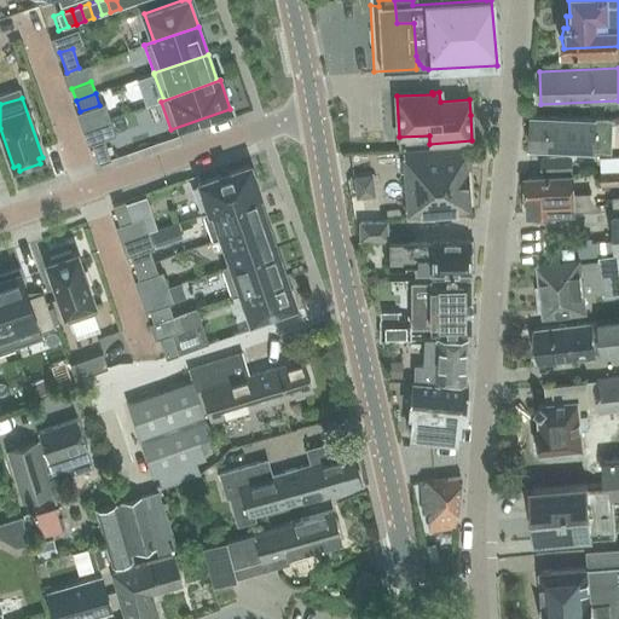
[(533,115),(532,145),(596,149),(611,149),(612,120),(596,120),(596,119),(533,115)]
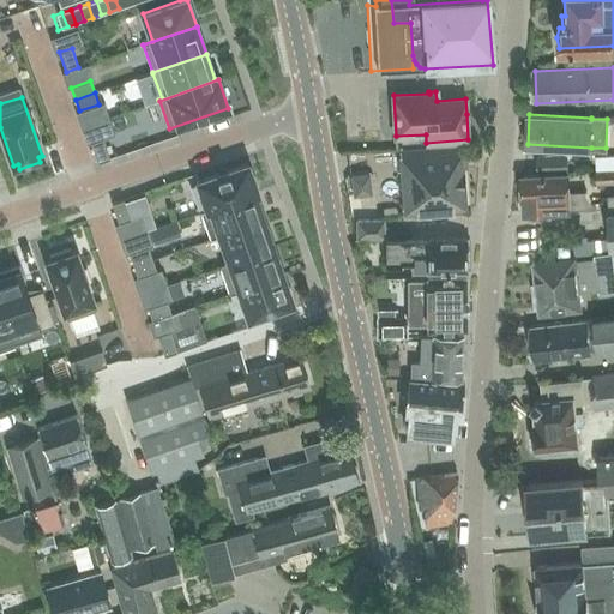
[(110,158),(103,138),(90,143),(97,162),(110,158)]
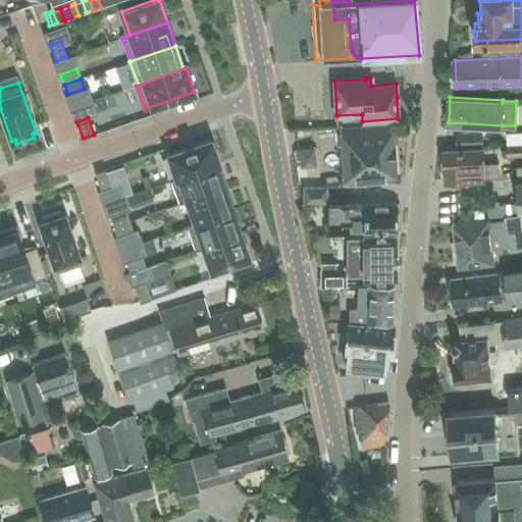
[(344,181),(396,177),(393,126),(340,129),(344,181)]
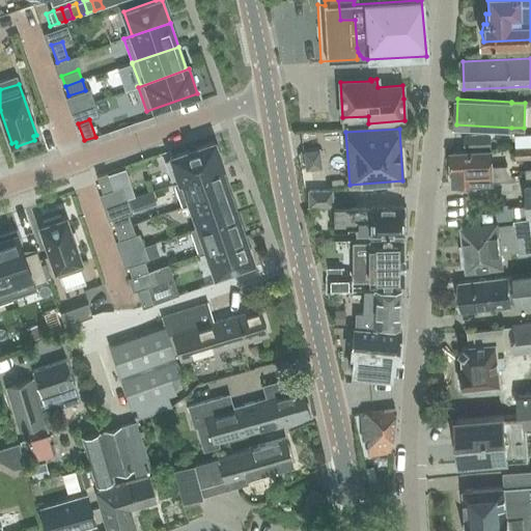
[(530,135),(515,136),(516,146),(530,145),(530,135)]
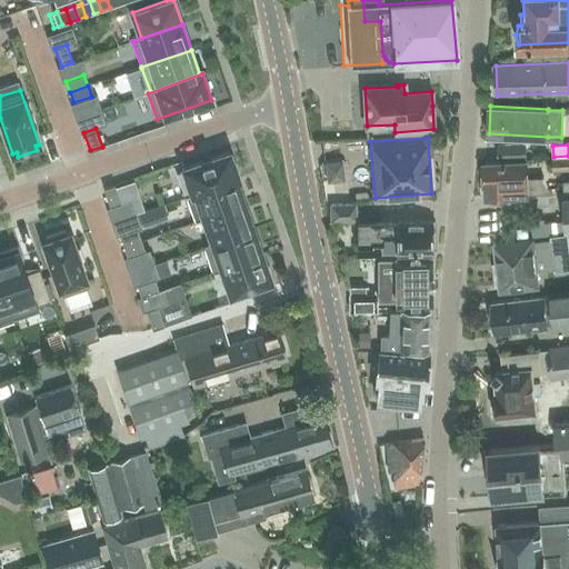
[(499,160),(527,159),(526,146),(498,147),(499,160)]
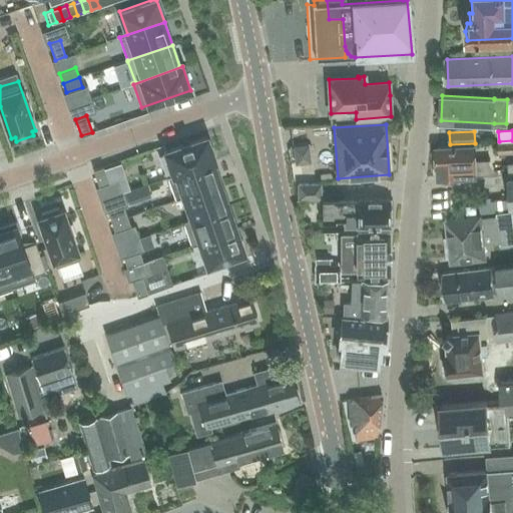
[(173,175),(215,160),(206,137),(165,151),(173,175)]
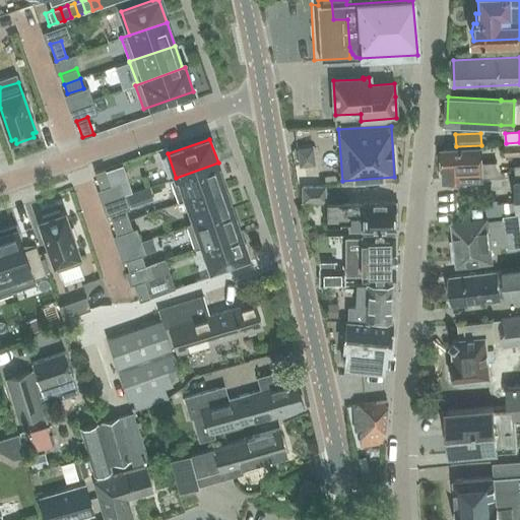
[(519,142),(506,143),(506,156),(519,154),(519,142)]
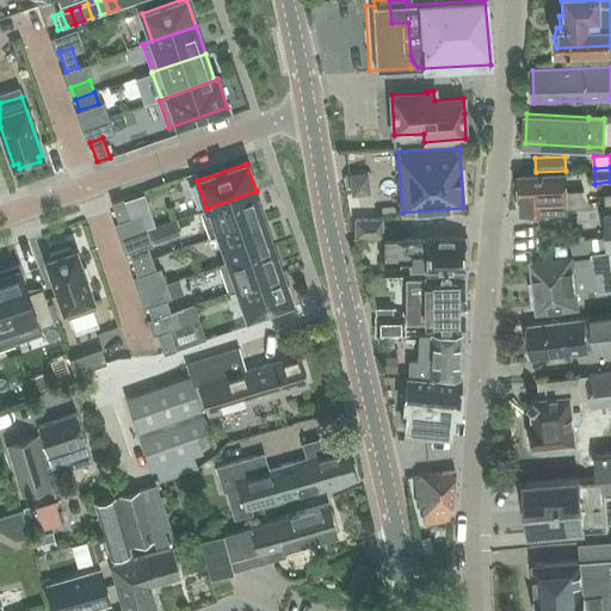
[(567,191),(567,189),(566,173),(520,176),(523,210),(567,208),(567,207),(584,207),(582,190),(567,191)]
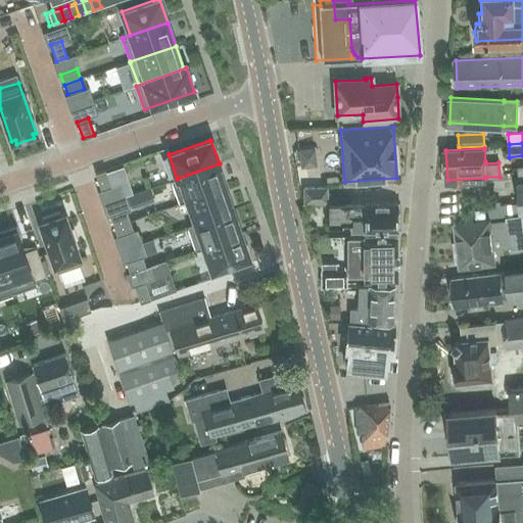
[(220,163),(177,179),(171,180),(179,203),(187,200),(225,187),(217,165),(220,164),(220,163)]
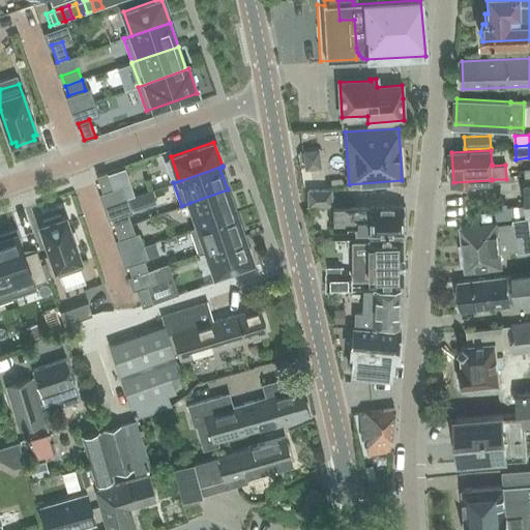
[(113,188),(107,172),(96,175),(102,193),(113,188)]
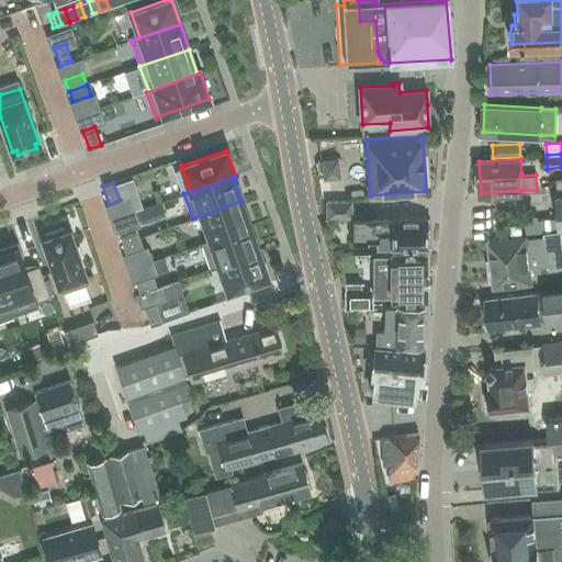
[(561,194),(557,194),(559,218),(535,220),(536,233),(560,231),(560,227),(561,226),(561,194)]
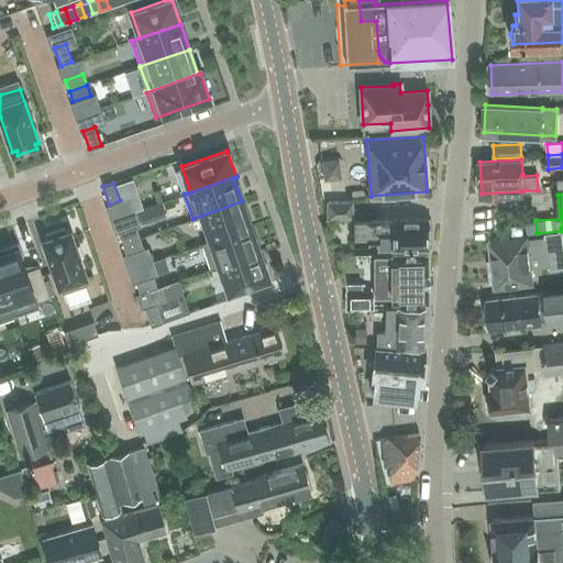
[(201,244),(251,227),(242,201),(201,216),(210,240),(201,243),(201,244)]
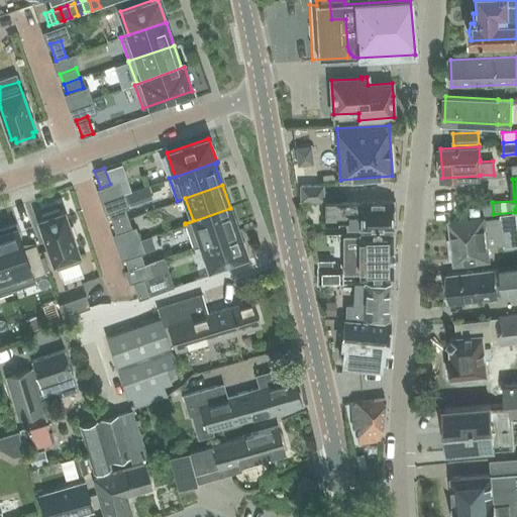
[(301,199),(323,199),(323,185),(301,185),(301,199)]
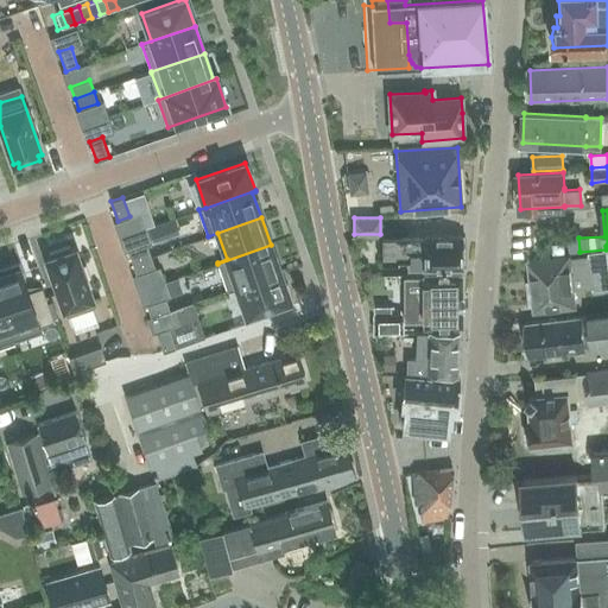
[(466,266),(466,251),(462,251),(462,235),(381,236),(381,261),(397,261),(397,259),(407,259),(407,270),(415,268),(462,268),(462,266),(466,266)]
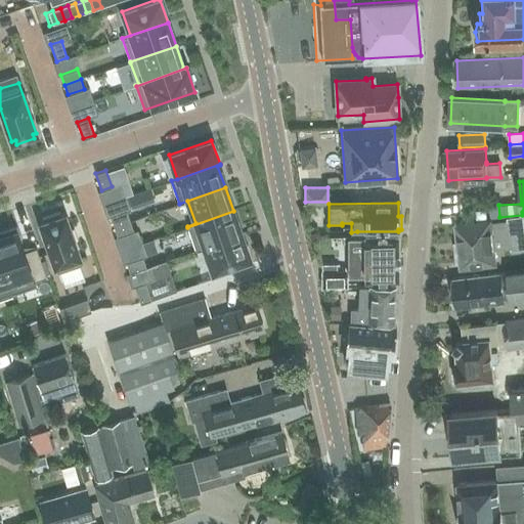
[(477,219),(486,218),(485,210),(476,211),(477,219)]
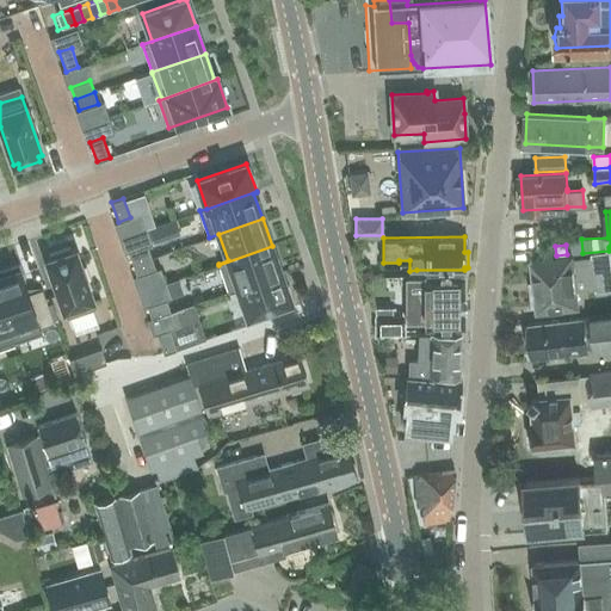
[(133,265),(152,258),(148,246),(128,252),(133,265)]
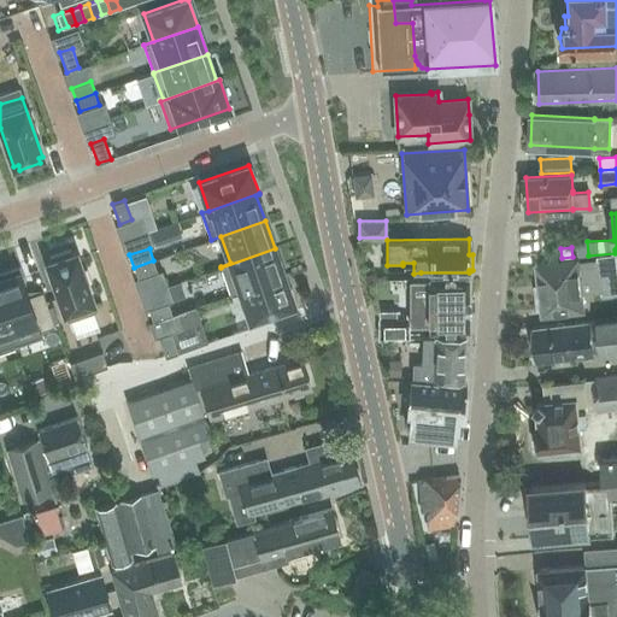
[(230,294),(285,276),(275,248),(221,268),(230,294)]
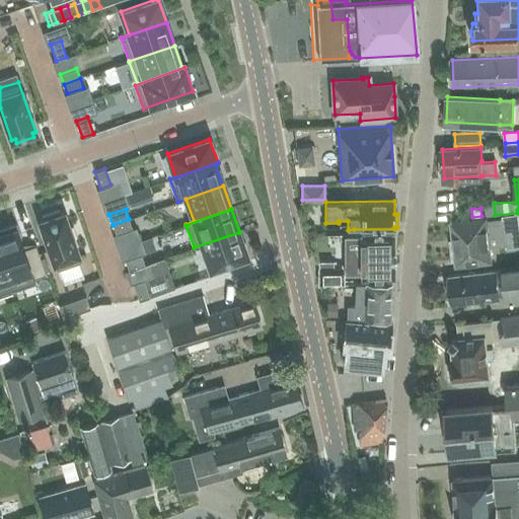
[(60,214),(59,210),(42,216),(43,220),(40,221),(57,271),(81,262),(64,213),(60,214)]
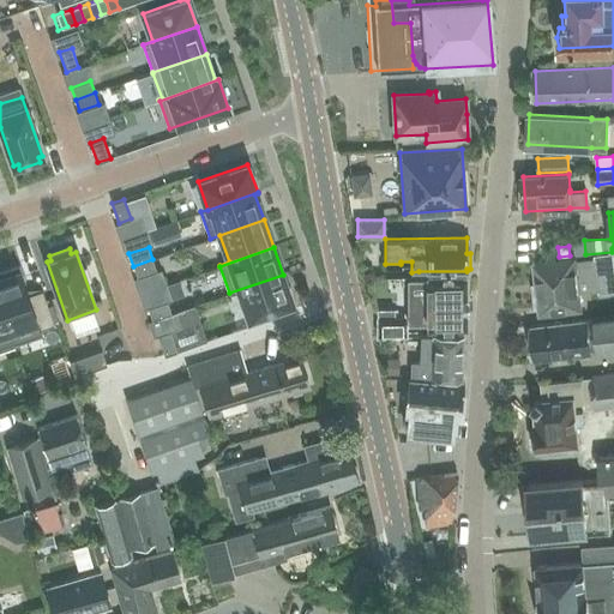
[(576,257),(533,263),(535,286),(533,286),(535,309),(539,309),(539,315),(582,309),(579,293),(611,290),(606,257),(576,260),(576,257)]
